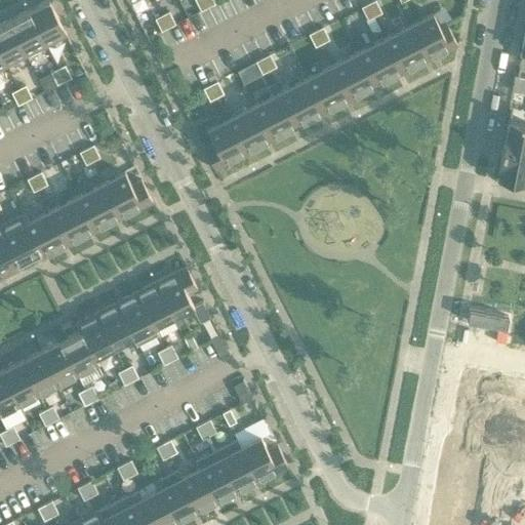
[(45,45),(67,35),(48,0),(47,0),(28,10),(45,45)]
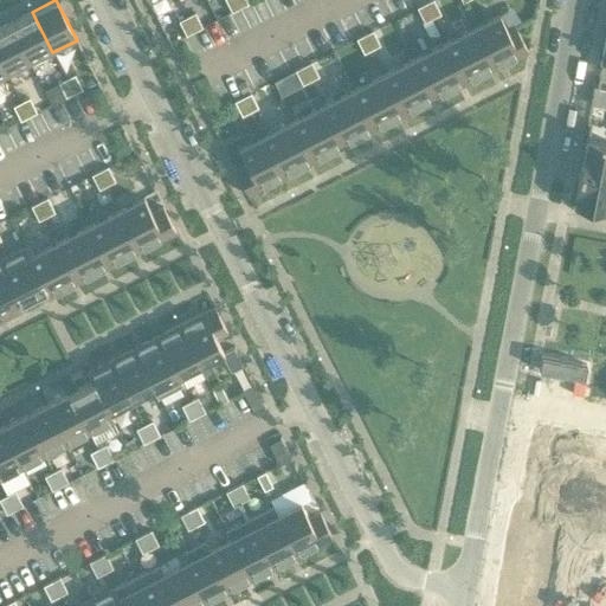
[(225,0),(231,12),(239,8),(234,0),(225,0)]
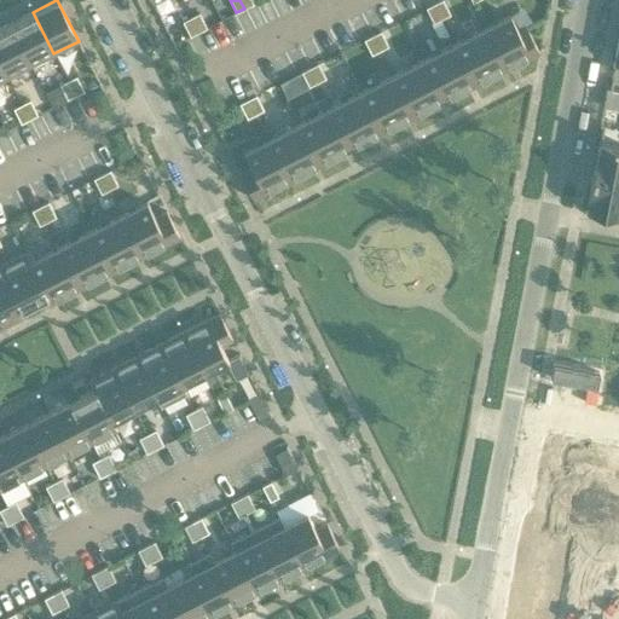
[(450,15),(441,0),(440,0),(434,4),(441,18),(450,15)]
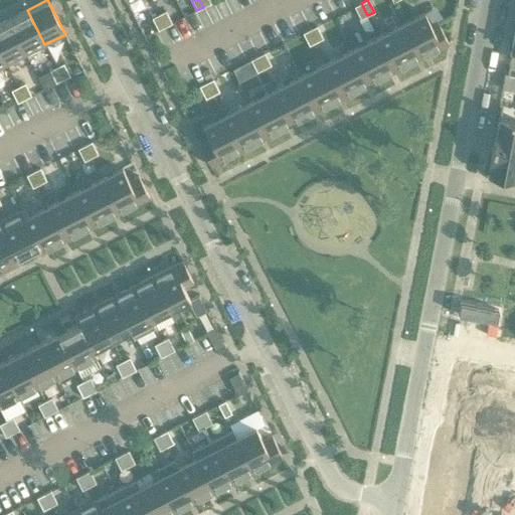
[(360,19),(367,15),(361,3),(354,7),(360,19)]
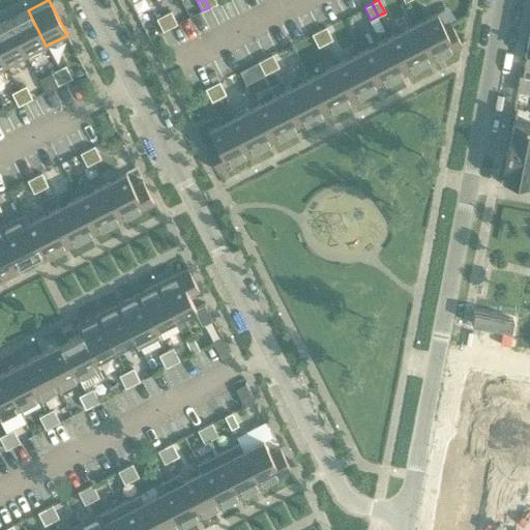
[(26,56),(46,46),(28,10),(8,21),(26,56)]
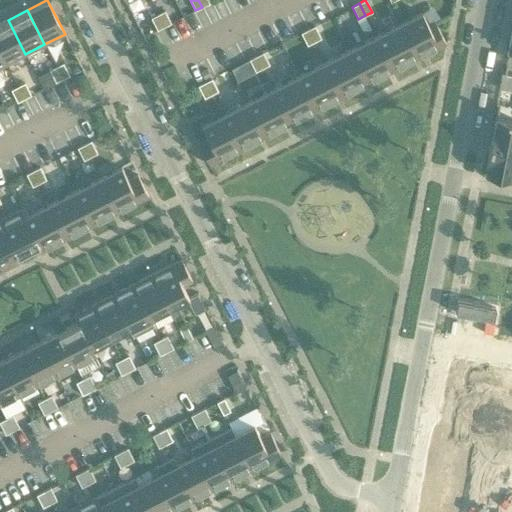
[(164,27),(171,23),(164,11),(158,14),(164,27)]
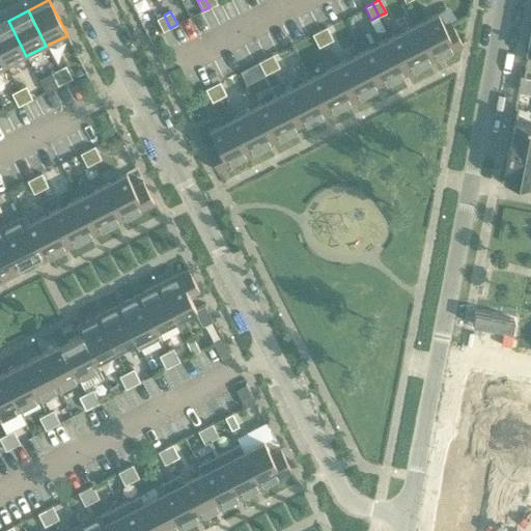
[(463,45),(451,24),(451,23),(444,26),(438,12),(416,24),(435,59),(463,45)]
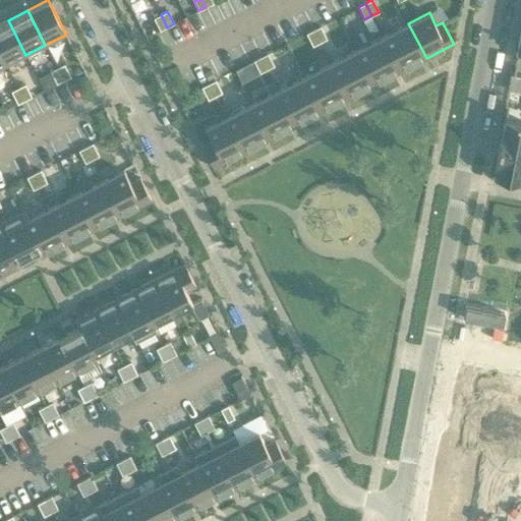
[(160,31),(167,27),(161,14),(154,18),(160,31)]
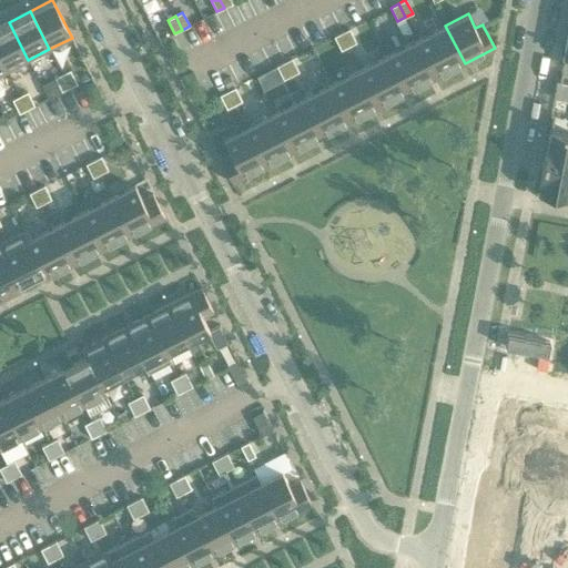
[(0,58),(7,71),(28,60),(9,22),(0,26),(0,58)]
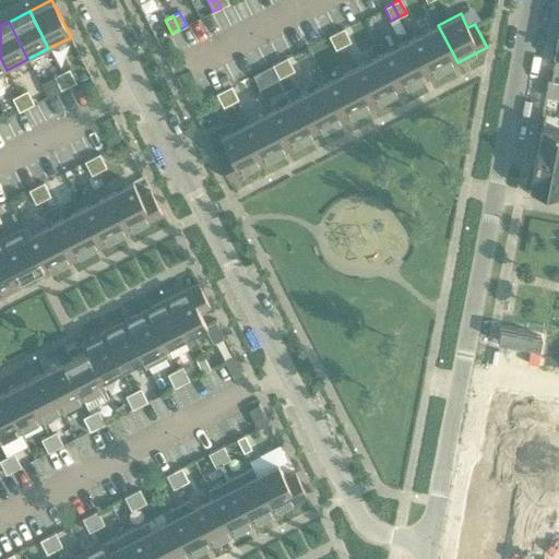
[(429,76),(458,62),(438,25),(411,39),(429,76)]
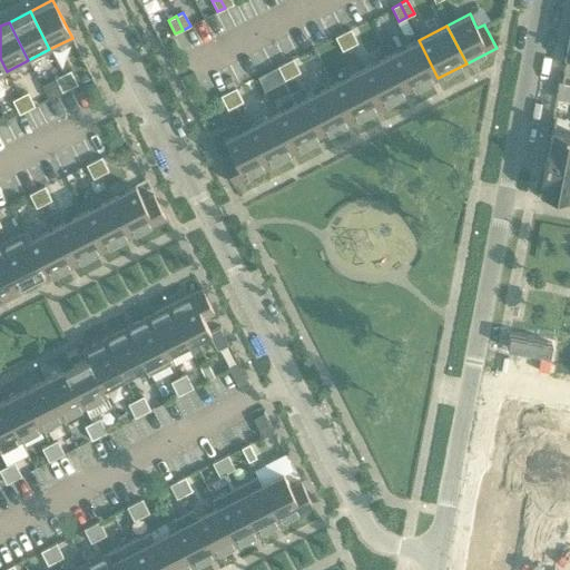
[(357,42),(350,29),(343,32),(350,47),(357,42)]
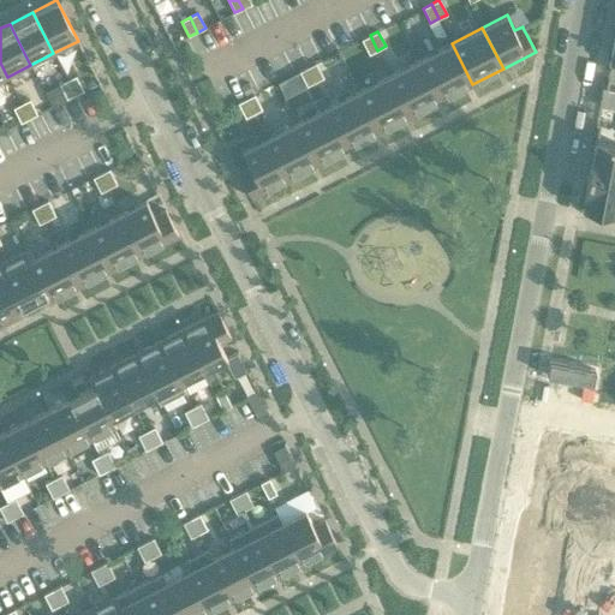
[(369,54),(377,51),(370,35),(362,40),(369,54)]
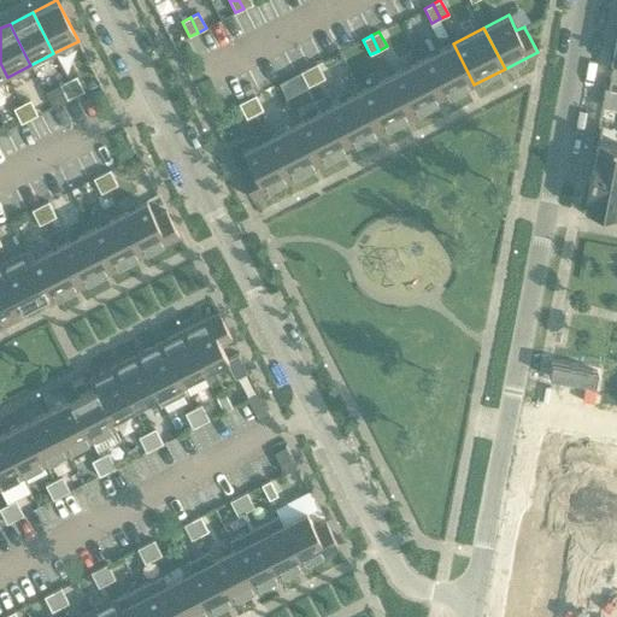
[(444,100),(474,84),(453,43),(422,59),(444,100)]
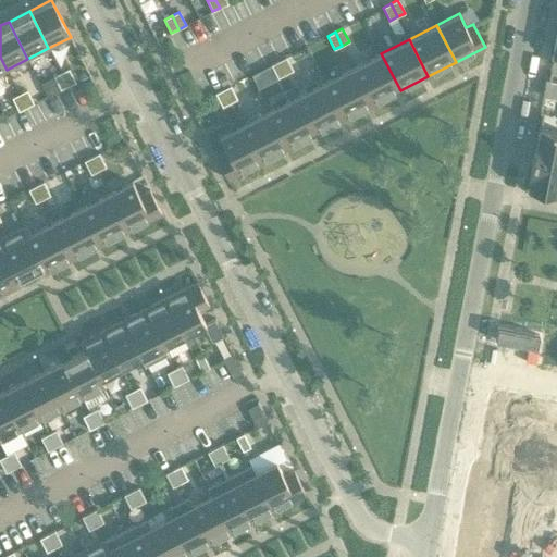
[(372,106),(400,90),(381,53),(353,67),(372,106)]
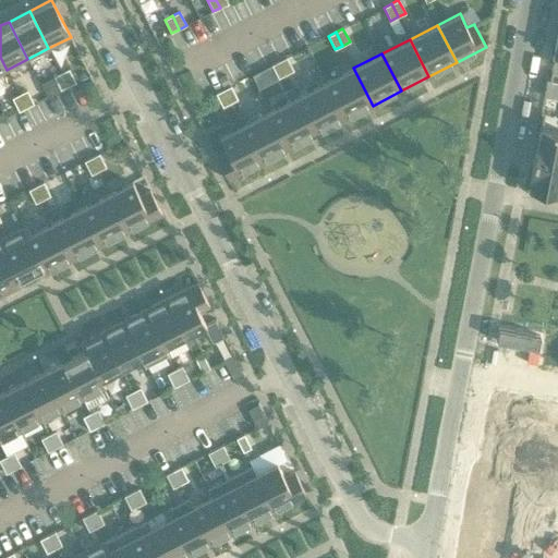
[(293,71),(287,57),(279,61),(286,74),(293,71)]
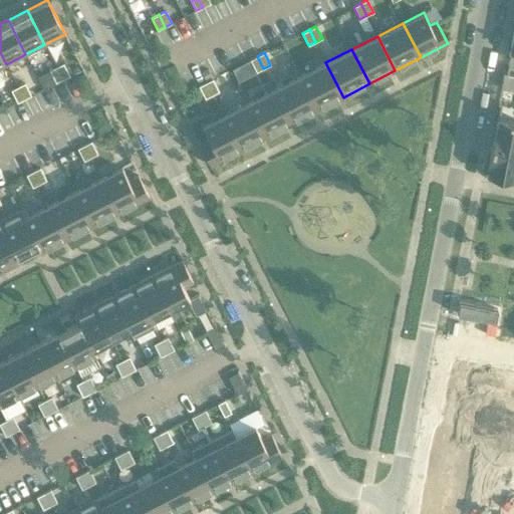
[(256,72),(263,68),(257,56),(250,59),(256,72)]
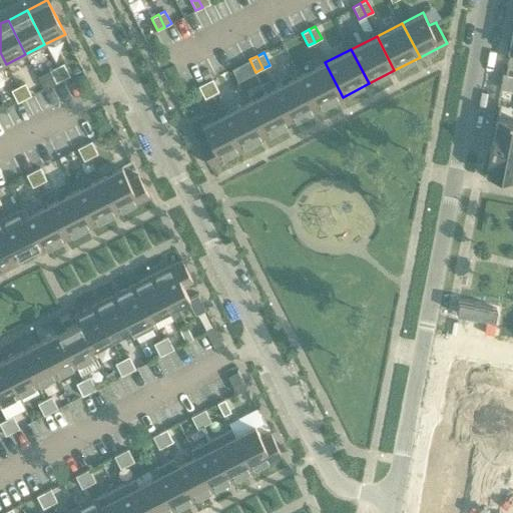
[(317,110),(343,97),(325,62),(300,76),(317,110)]
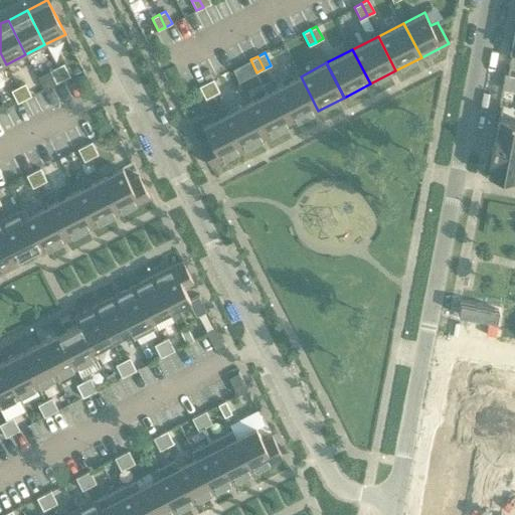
[(62,79),(69,75),(63,63),(56,67),(62,79)]
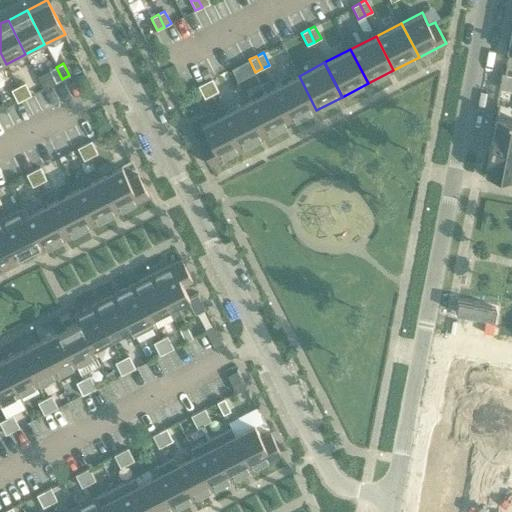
[(55,82),(62,79),(56,67),(49,70),(55,82)]
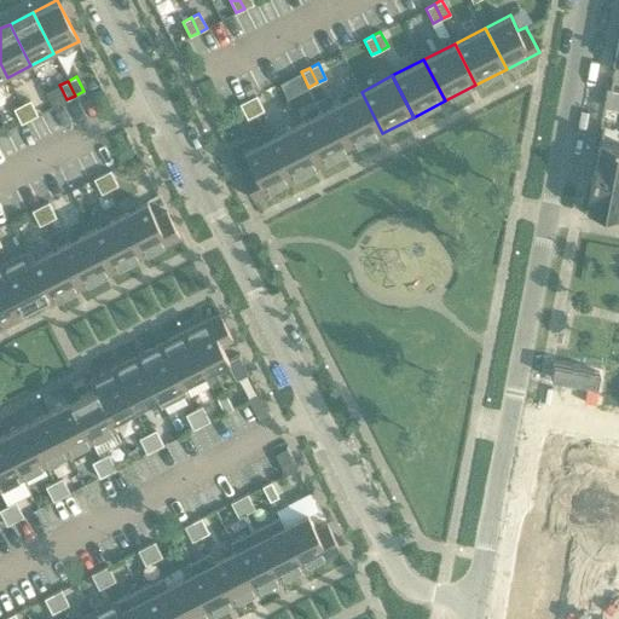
[(611,90),(607,88),(605,106),(618,109),(618,106),(618,90),(611,90)]
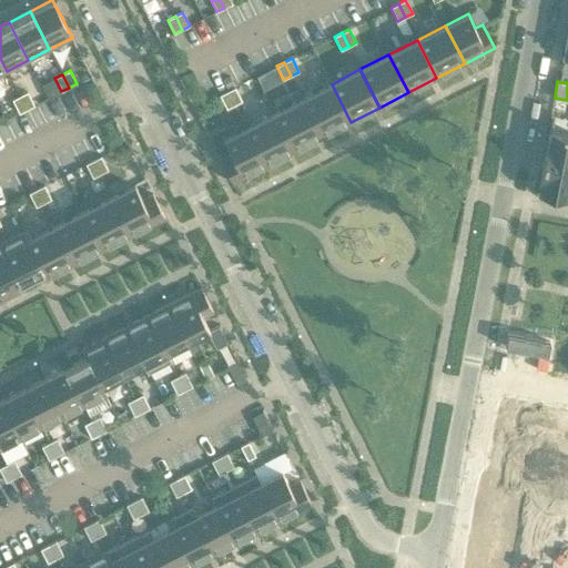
[(322,137),(351,122),(332,84),(303,99),(322,137)]
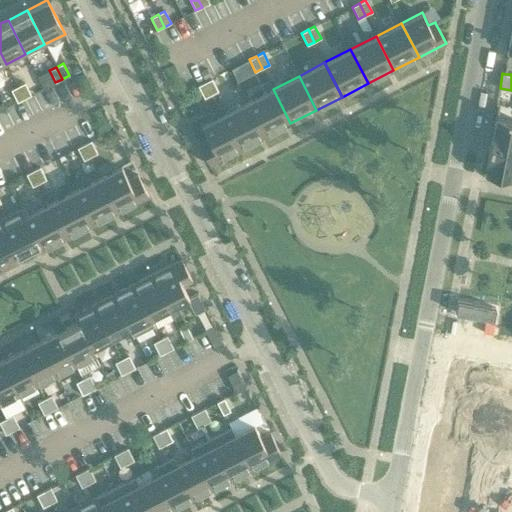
[(218,91),(212,79),(205,82),(211,95),(218,91)]
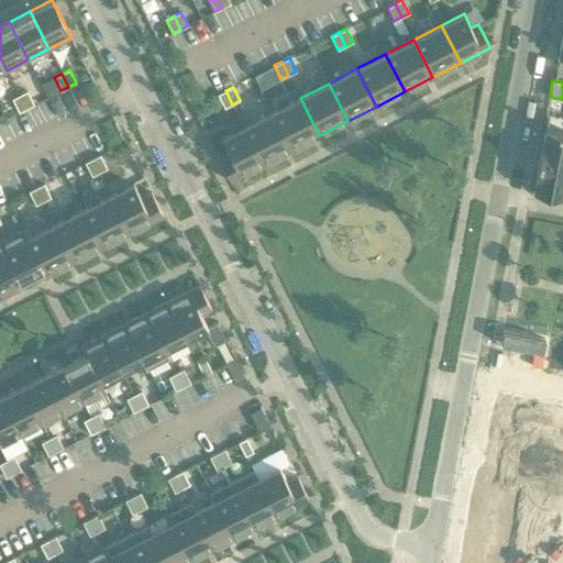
[(224,108),(232,105),(225,90),(218,95),(224,108)]
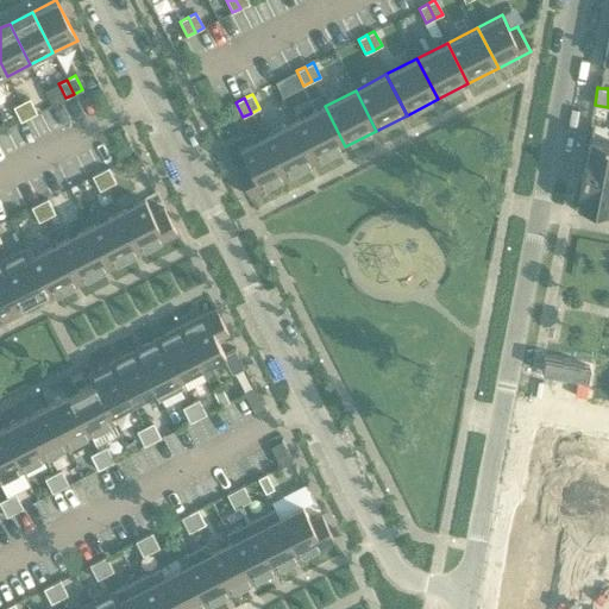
[(29,118),(37,113),(29,99),(22,102),(29,118)]
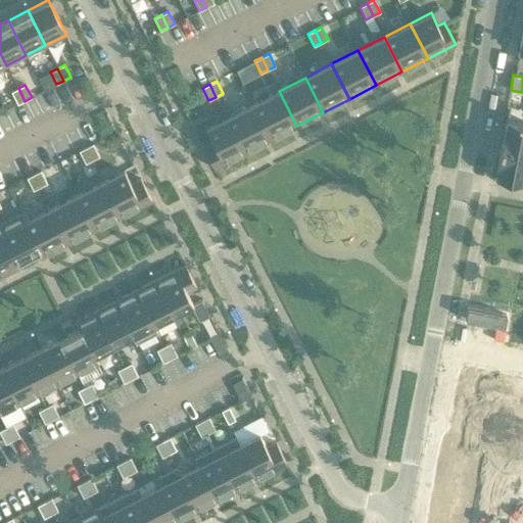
[(17,104),(25,101),(18,88),(11,92),(17,104)]
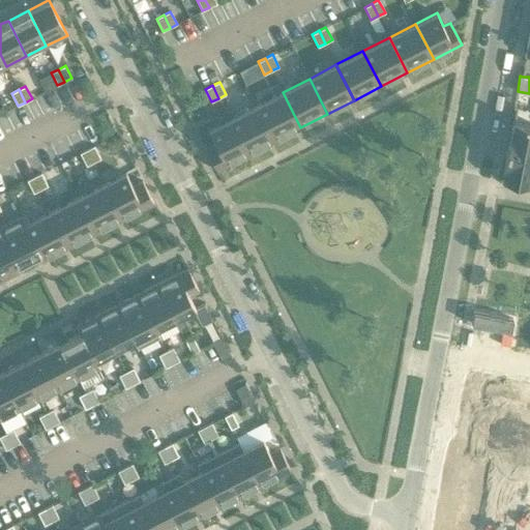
[(274,141),(300,127),(283,92),(256,106),(274,141)]
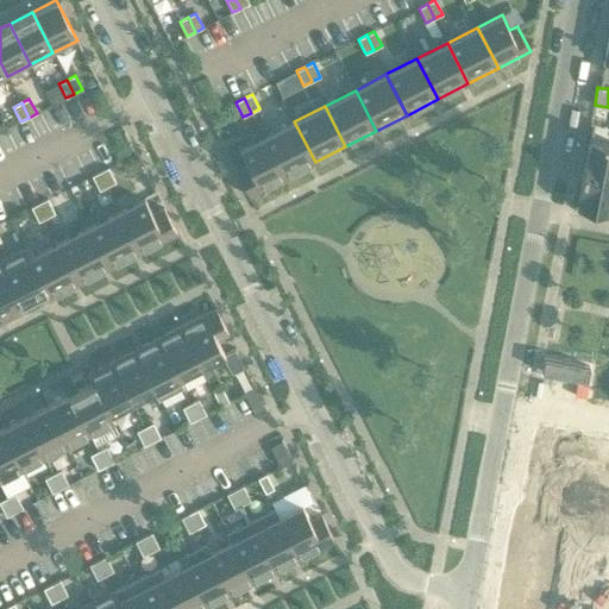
[(284,177),(315,162),(294,121),(264,137),(284,177)]
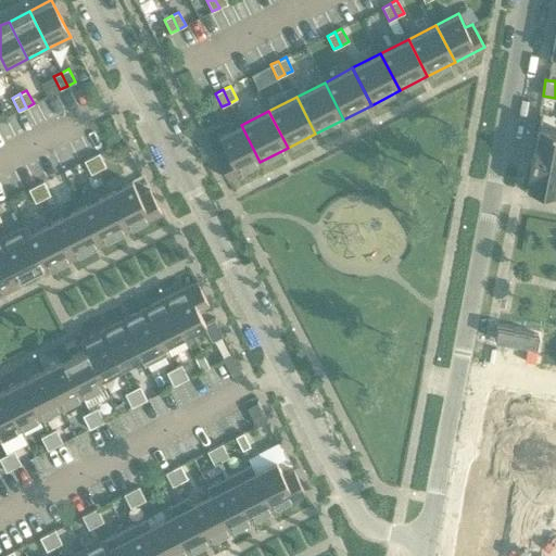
[(227,179),(260,162),(241,125),(218,137),(226,150),(215,155),(227,179)]
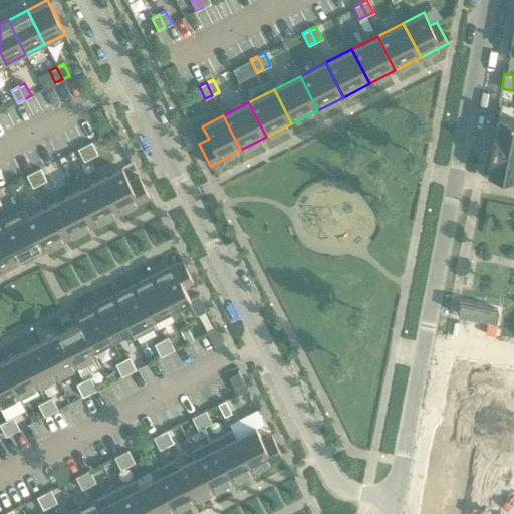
[(513,174),(513,173),(513,121),(513,119),(508,118),(507,120),(497,118),(492,145),(491,144),(489,151),(491,151),(487,169),(513,174)]
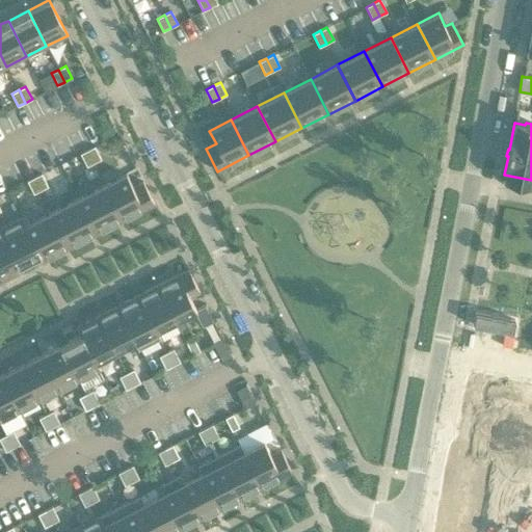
[(101,159),(95,147),(87,150),(94,163),(101,159)]
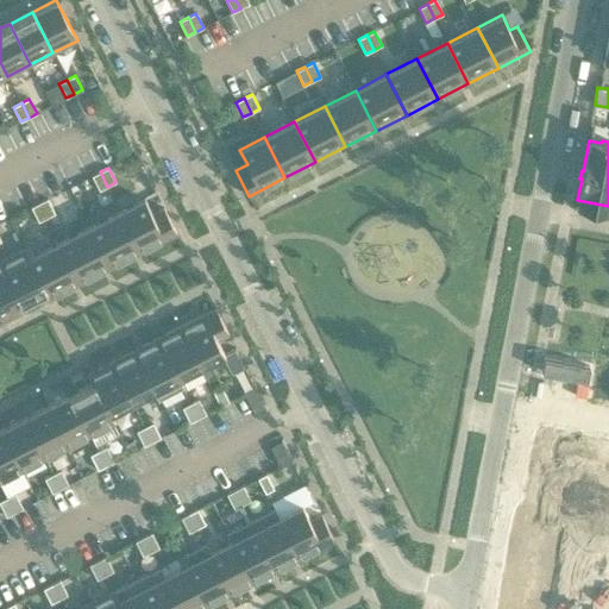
[(99,190),(107,187),(100,171),(92,176),(99,190)]
